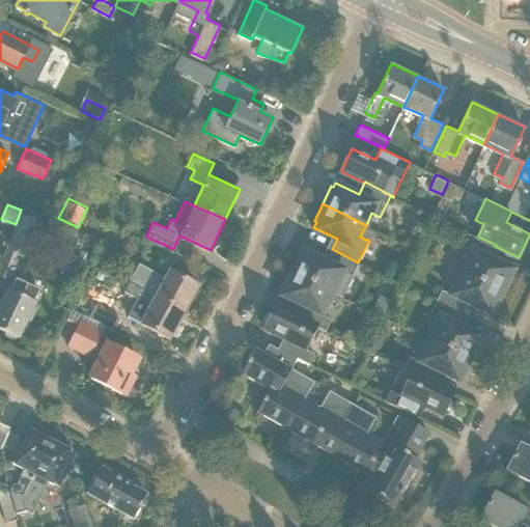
[(23,247),(27,249),(37,220),(20,213),(16,224),(8,242),(9,242),(23,247)]
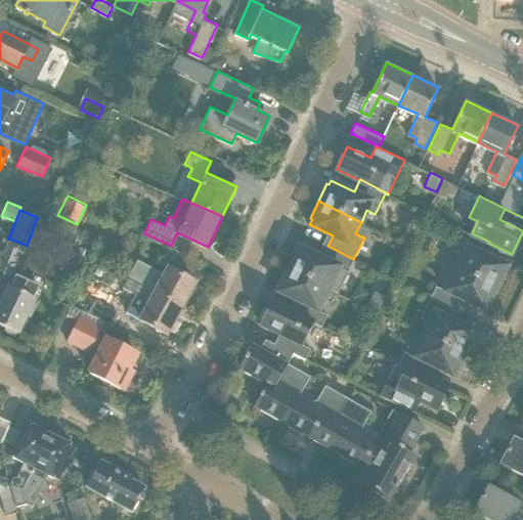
[(489,242),(472,233),(463,229),(458,241),(466,246),(445,289),(436,285),(431,296),(456,308),(462,298),(485,309),(487,304),(490,305),(507,270),(505,269),(507,264),(483,253),(488,243),(489,242)]
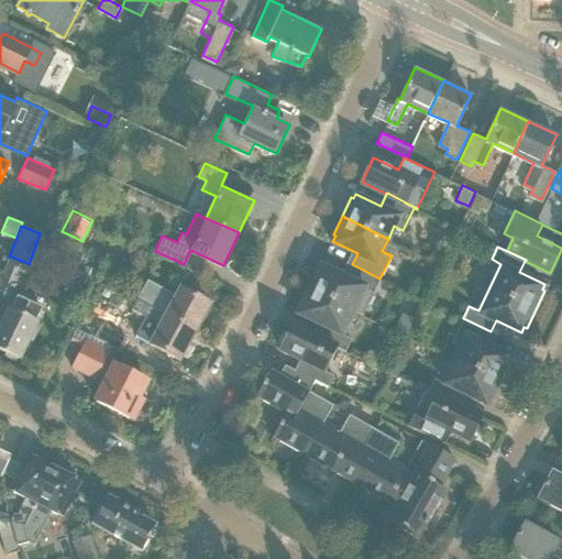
[(0,287),(13,293),(24,262),(10,256),(0,281),(0,287)]
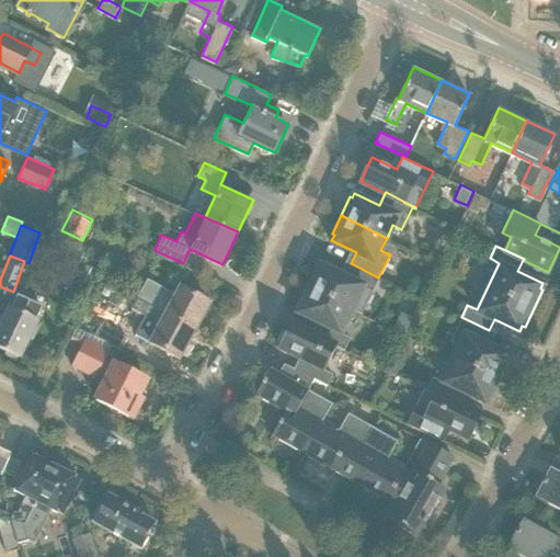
[(378,277),(351,263),(345,275),(320,263),(318,269),(316,268),(307,285),(352,308),(364,284),(373,290),(378,277)]
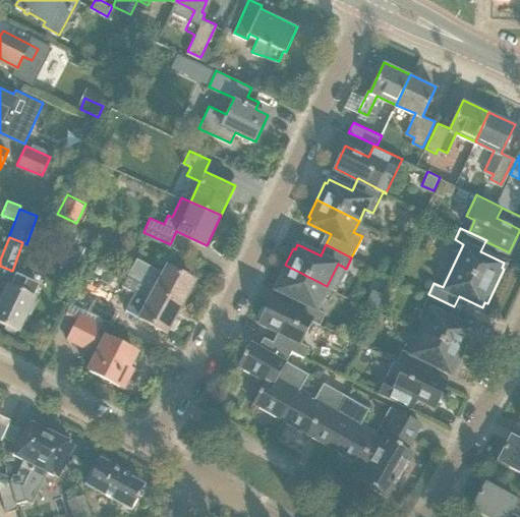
[(132,265),(127,275),(181,304),(194,280),(167,266),(164,272),(136,256),(132,265)]
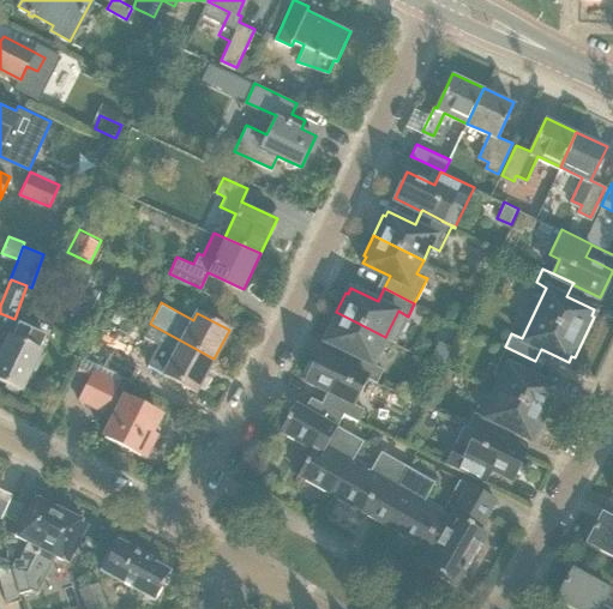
[(373,362),(385,337),(336,312),(326,332),(329,333),(325,339),(353,353),(347,366),(347,367),(367,377),(377,381),(384,367),(373,362)]
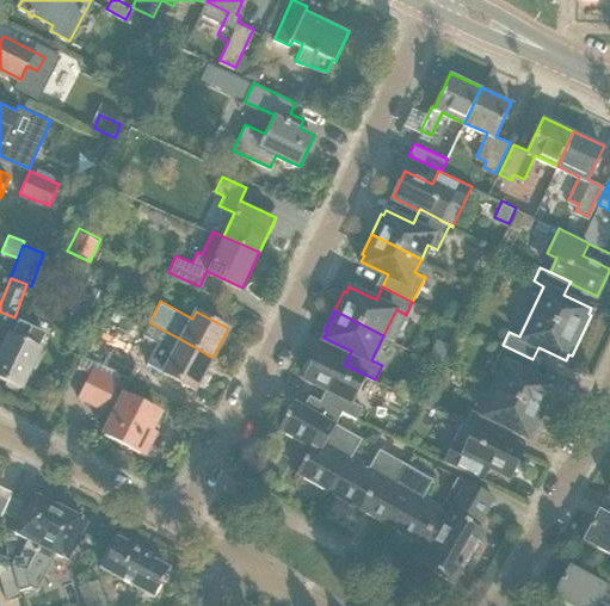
[(17,319),(0,353),(0,376),(22,387),(32,365),(36,366),(41,354),(37,353),(41,347),(38,347),(45,332),(17,319)]
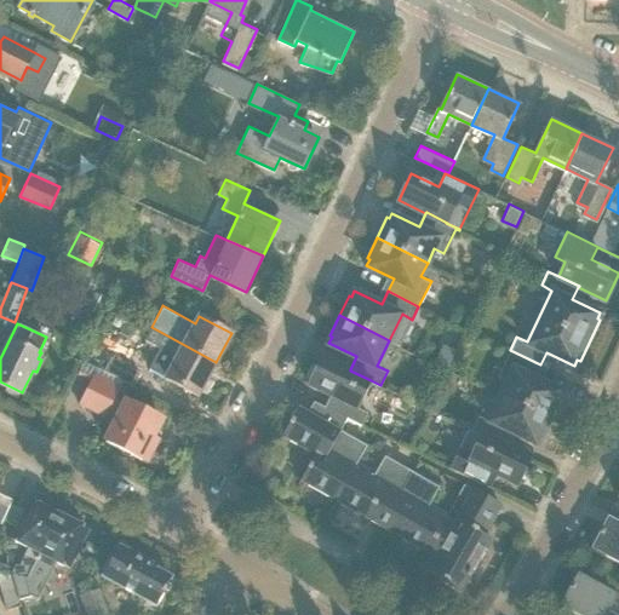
[(199,394),(216,362),(152,327),(145,338),(170,351),(171,348),(179,351),(166,375),(199,394)]
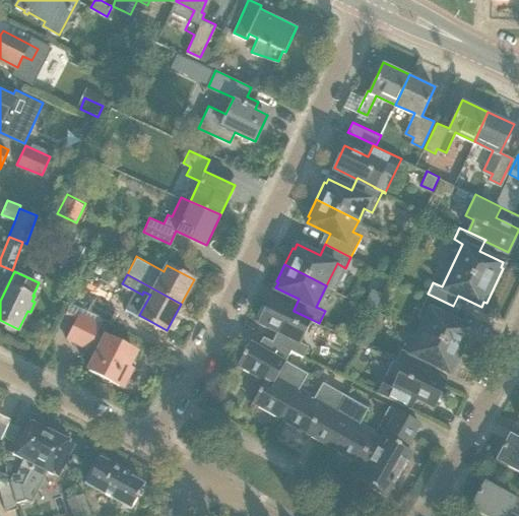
[(448,316),(453,306),(428,294),(417,315),(426,319),(420,330),(463,350),(471,333),(469,332),(471,327),(448,316)]
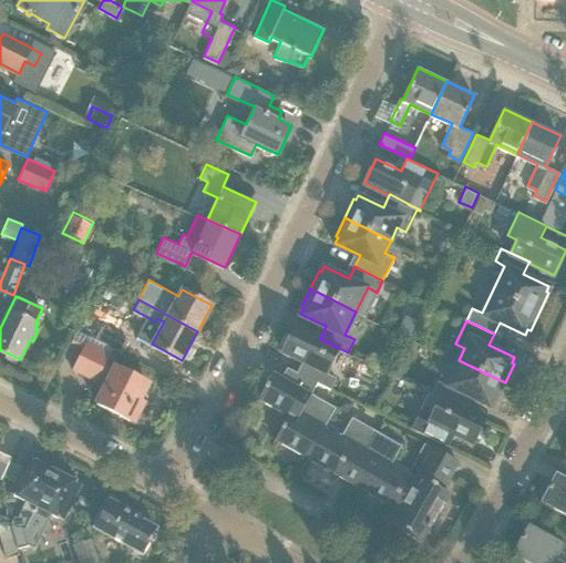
[(123,351),(129,338),(102,325),(95,337),(123,351)]
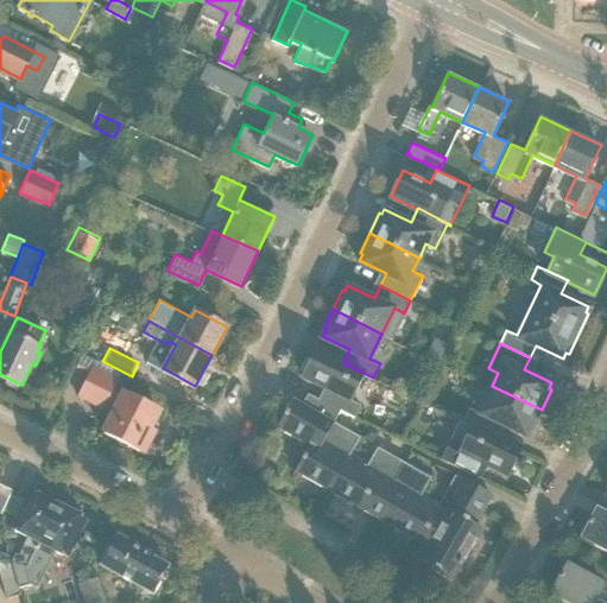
[(343,363),(343,362),(316,349),(303,375),(330,388),(326,400),(324,400),(341,407),(341,408),(355,416),(361,402),(351,398),(364,373),(343,363)]
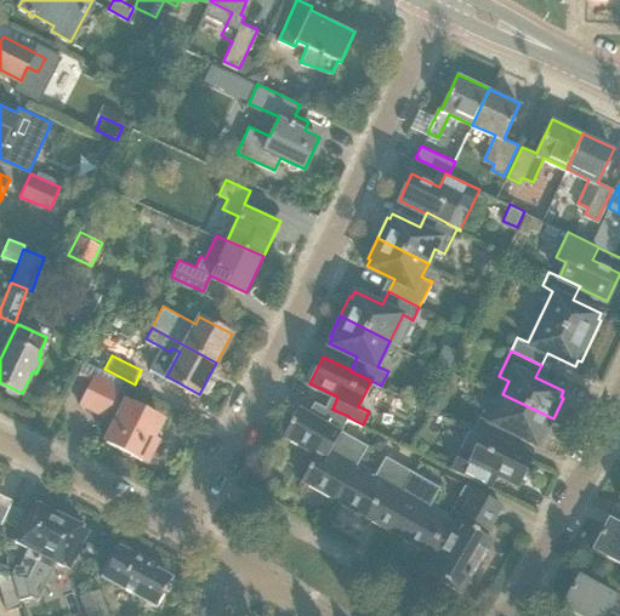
[(126,401),(114,395),(119,385),(94,371),(79,401),(104,415),(107,410),(118,416),(106,439),(148,461),(160,437),(154,434),(163,417),(126,399),(126,401)]
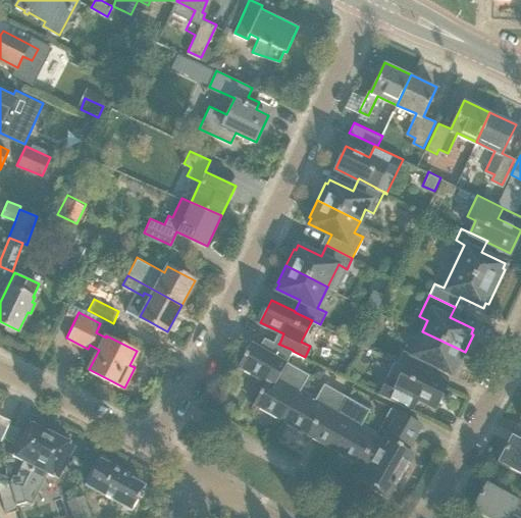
[(456,369),(465,352),(422,331),(412,353),(403,349),(398,361),(406,365),(423,373),(423,372),(428,362),(452,373),(454,368),(456,369)]
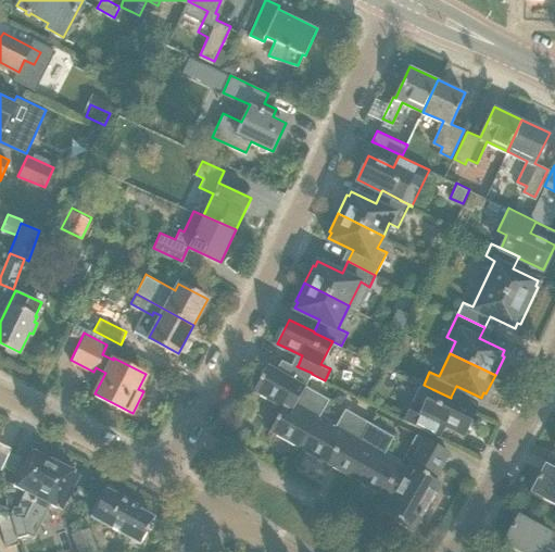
[(297,366),(298,366),(287,361),(281,372),(267,364),(253,389),(282,405),(270,428),(301,447),(320,414),(329,398),(305,384),(312,374),(312,373),(297,366)]
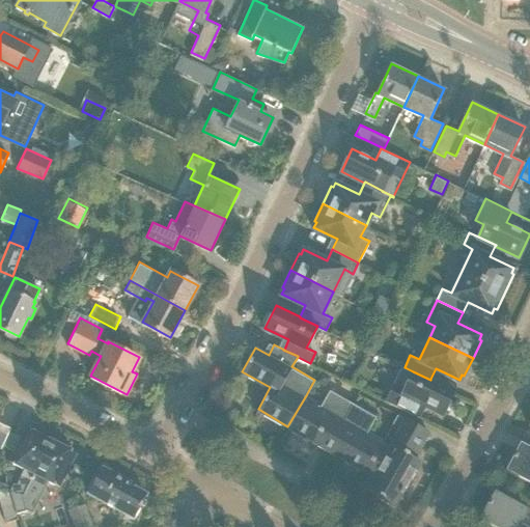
[(413,371),(405,367),(401,365),(385,399),(388,400),(414,414),(419,403),(443,414),(454,390),(430,379),(430,380),(413,371)]
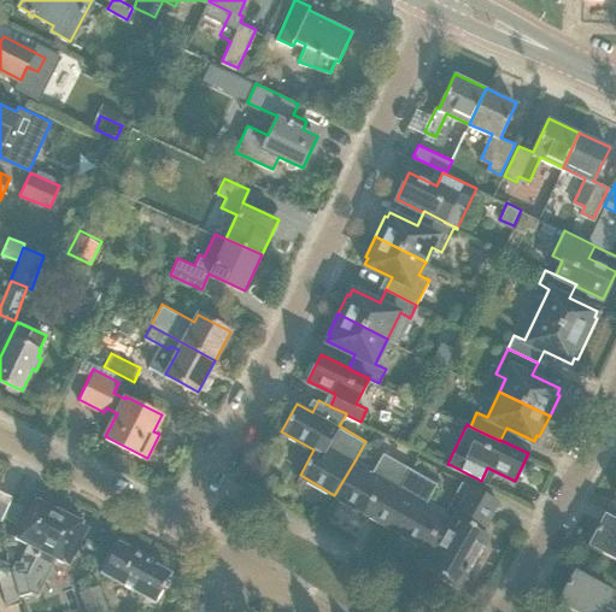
[(380,521),(410,466),(383,452),(373,469),(356,459),(334,495),(380,521)]
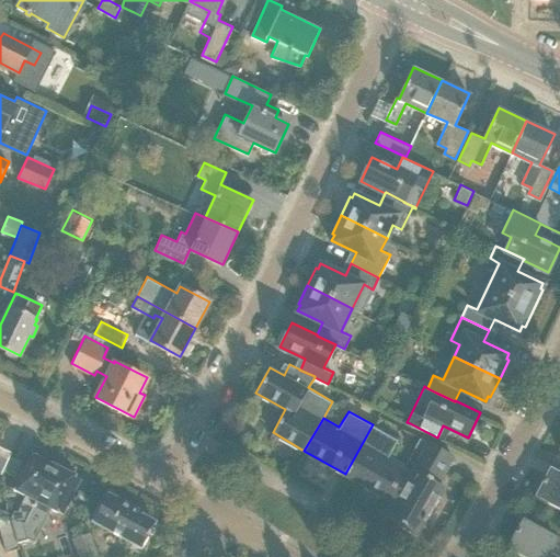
[(420,455),(412,451),(404,464),(389,455),(398,439),(373,424),(345,474),(386,497),(378,511),(418,534),(444,487),(437,482),(454,455),(429,441),(427,441),(420,455)]
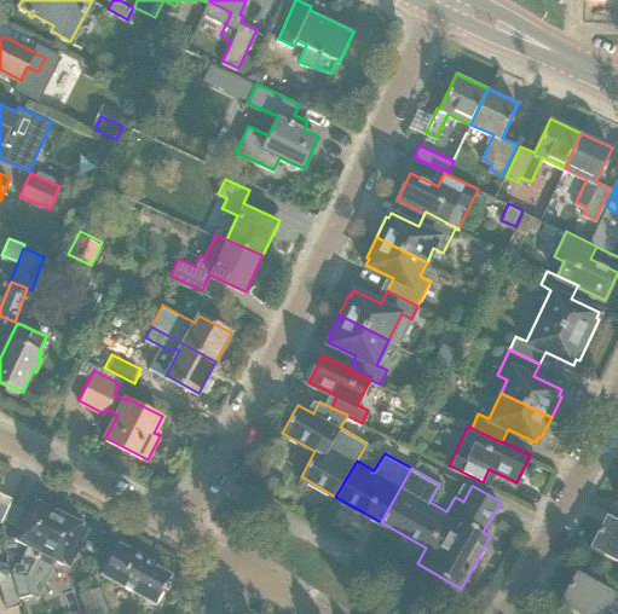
[(463,502),(472,486),(463,481),(455,497),(463,502)]
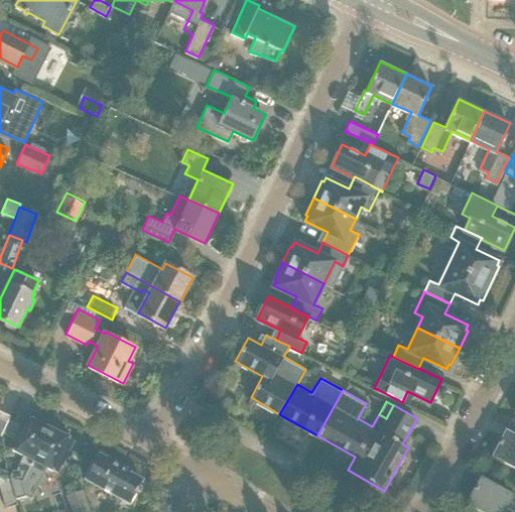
[(23,479),(49,427),(26,416),(16,437),(12,438),(9,446),(24,454),(17,469),(13,468),(10,475),(10,476),(23,479)]
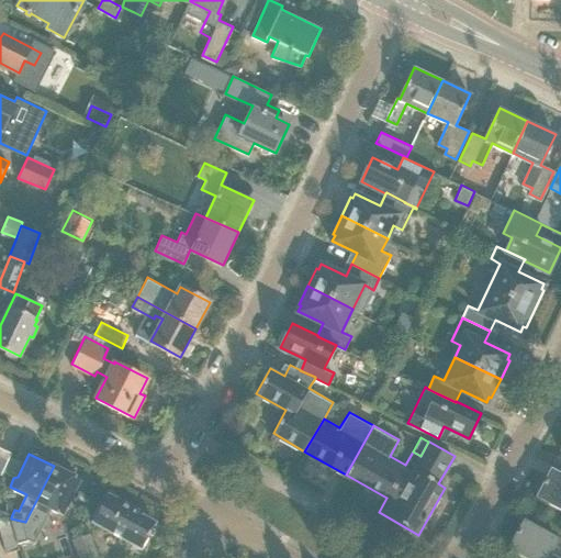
[(67,502),(79,478),(54,466),(25,522),(11,519),(19,547),(19,548),(21,548),(18,539),(27,536),(35,540),(52,508),(64,514),(68,505),(67,502)]
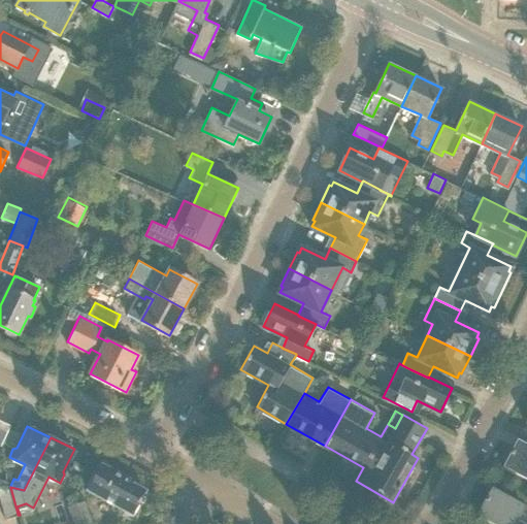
[(526,445),(518,440),(504,466),(526,477),(526,445)]
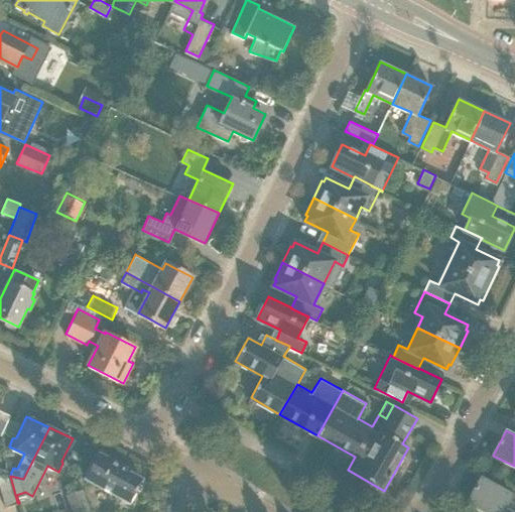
[(130,502),(143,479),(130,473),(131,471),(97,452),(88,468),(91,469),(86,478),(130,502)]
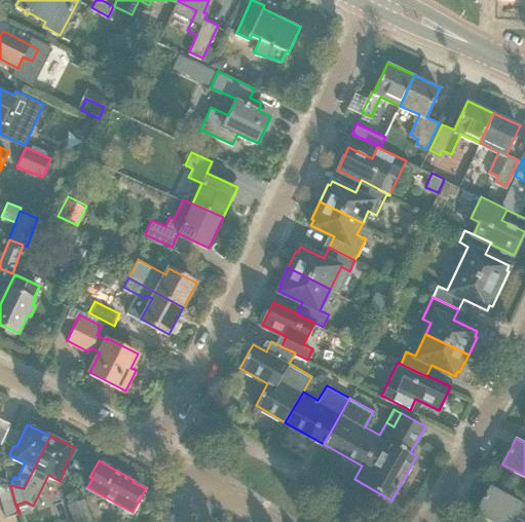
[(10,485),(10,484),(0,482),(0,494),(6,515),(17,512),(10,485)]
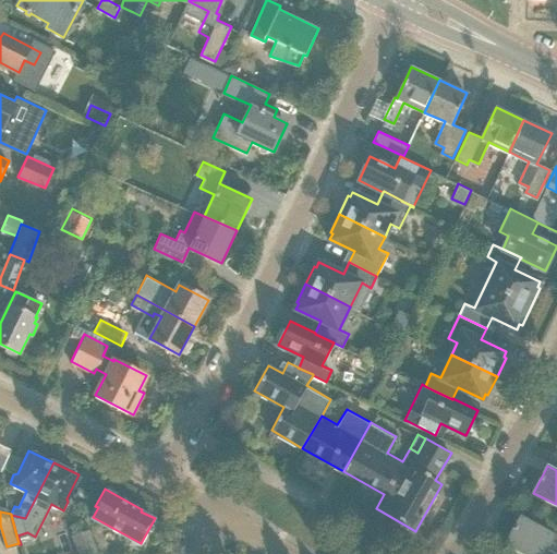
[(553,534),(520,517),(506,543),(524,553),(543,553),(547,546),(556,551),(556,534),(554,533),(553,534)]
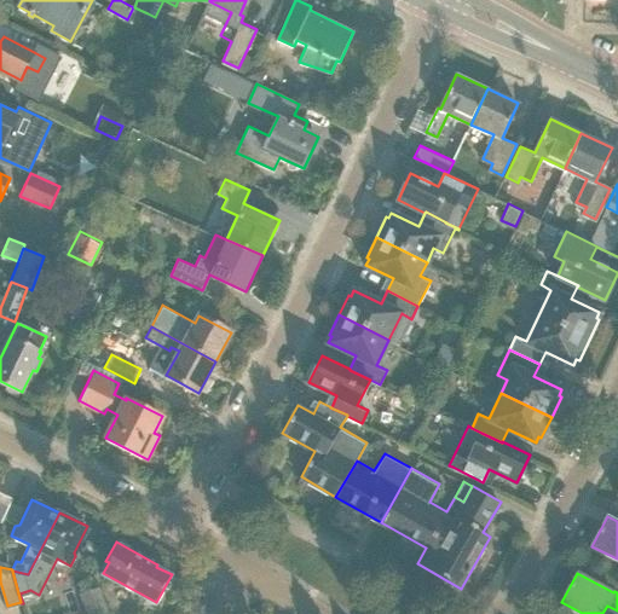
[(88,613),(107,613),(98,586),(81,592),(88,613)]
